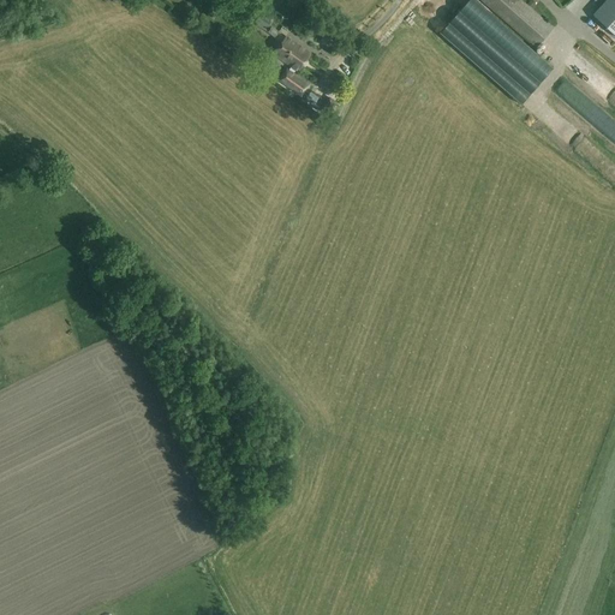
[(467,0),(440,33),(521,103),(554,67),(533,49),(536,47),(553,28),(520,0),(481,0),(532,45),(530,47),(475,0),(467,0)]
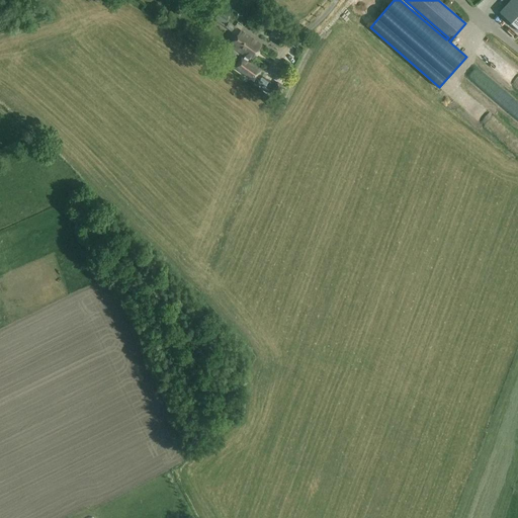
[(517,0),(509,0),(499,12),(517,28),(517,0)]
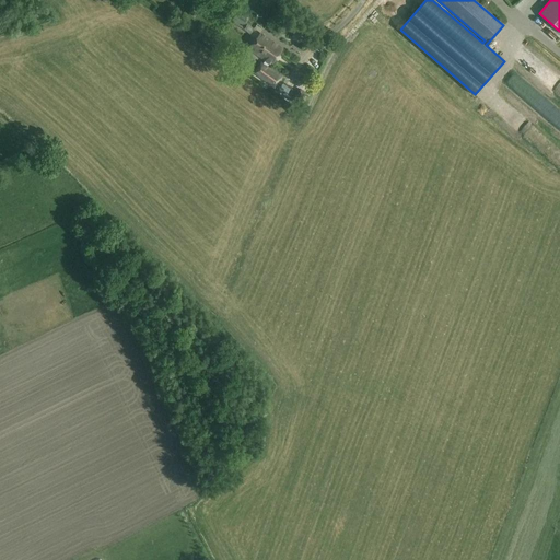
[(228,22),(232,15),(221,8),(217,15),(228,22)]
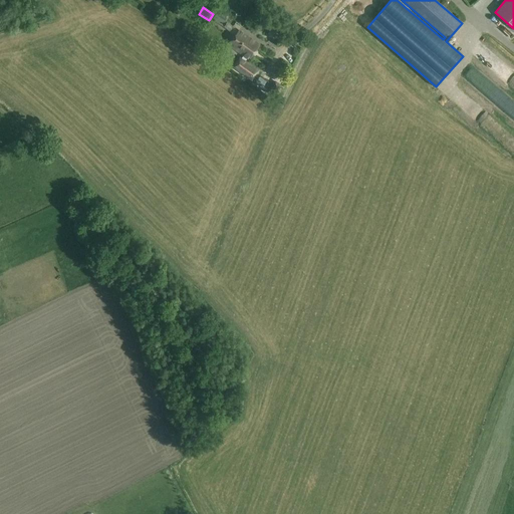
[(229,31),(233,26),(227,21),(223,26),(229,31)]
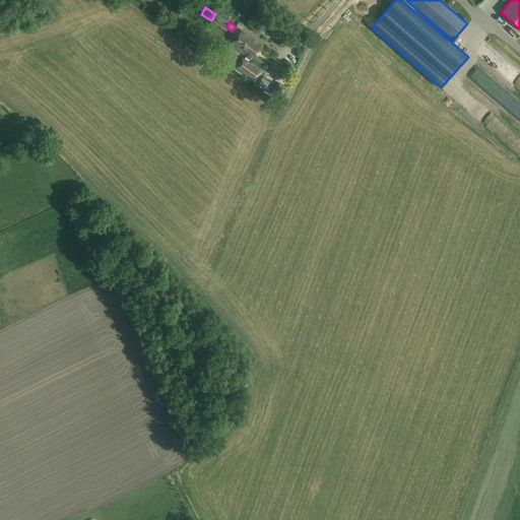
[(248,62),(250,59),(252,60),(262,46),(242,31),(232,46),(246,56),(244,59),(243,59),(236,68),(254,80),(261,71),(248,62)]
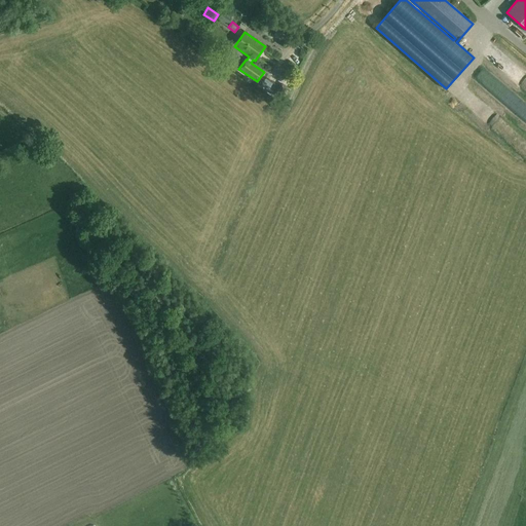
[(490,125),(496,119),(468,94),(462,100),(490,125)]
